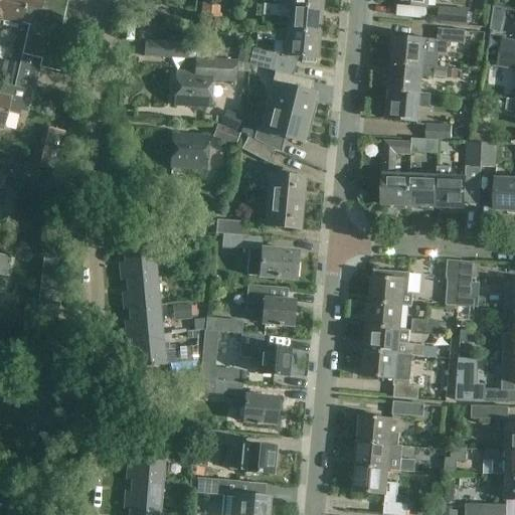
[(0,0),(0,20),(25,26),(26,25),(37,27),(42,0),(0,0)]
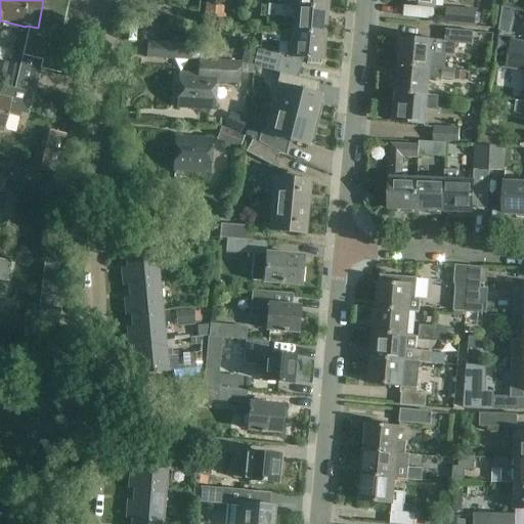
[(27,26),(26,27),(19,56),(43,61),(41,72),(61,76),(68,45),(62,44),(66,26),(62,25),(69,0),(43,0),(38,28),(27,26)]
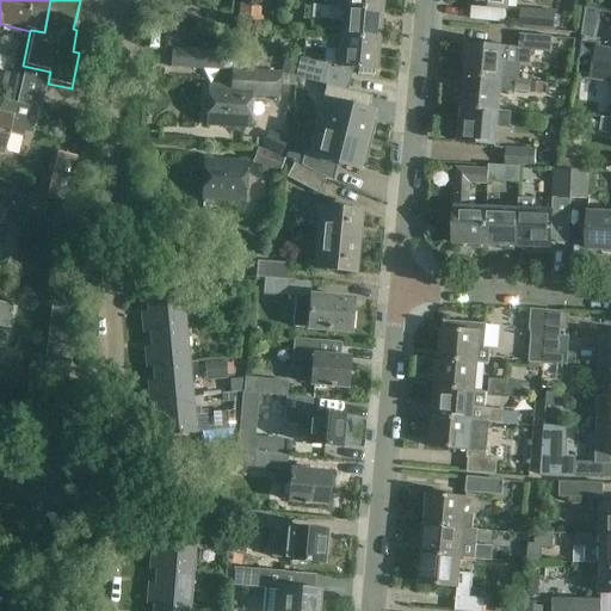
[(240,0),(236,26),(258,29),(260,2),(240,0)]
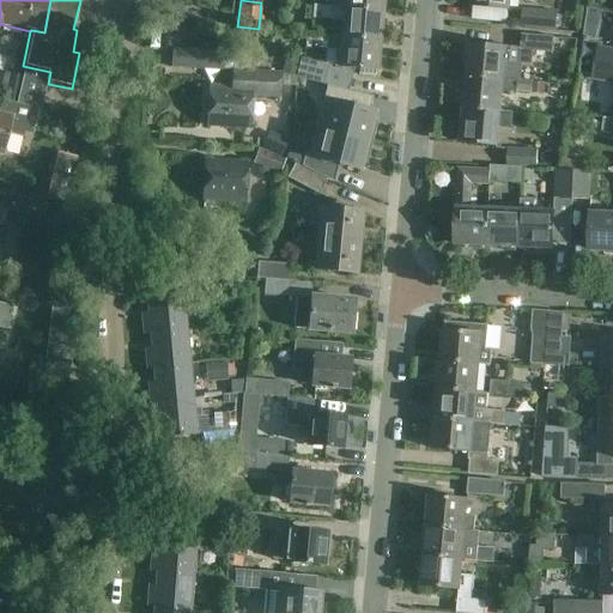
[(327,8),(381,12),(381,0),(325,0),(325,4),(327,7),(327,8)]
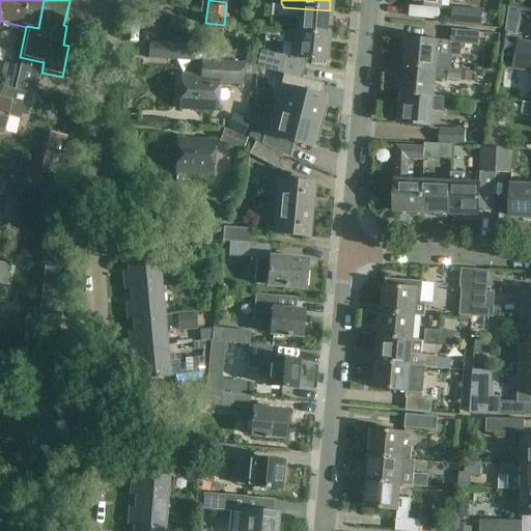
[(409,0),(409,6),(441,9),(441,0),(409,0)]
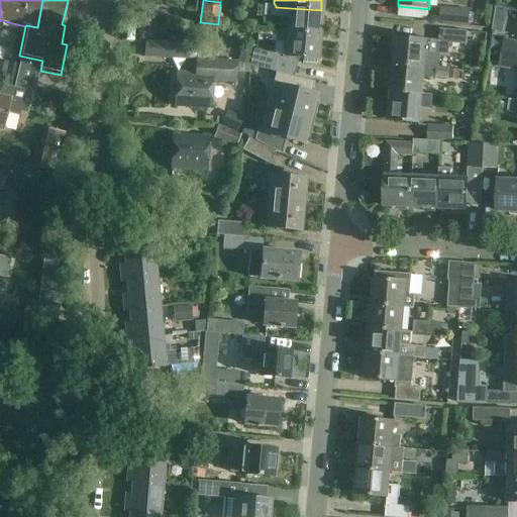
[(287,32),(319,35),(321,10),(276,7),(264,6),(263,16),(288,18),(287,32)]
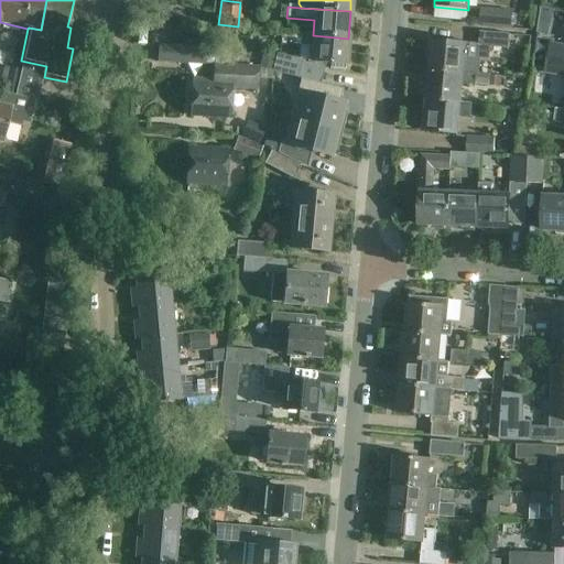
[(479,25),(512,29),(513,11),(481,9),(479,25)]
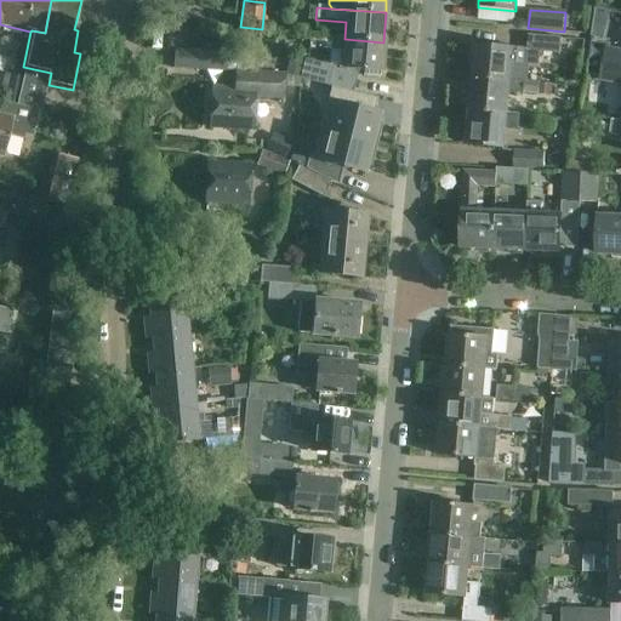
[(471,78),(508,80),(510,63),(537,66),(539,52),(560,53),(562,39),(528,35),(527,51),(474,46),(471,78)]
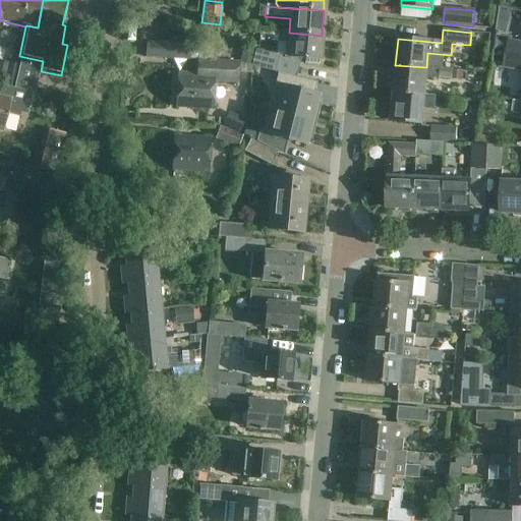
[(322,36),(289,33),(259,31),(258,41),(288,44),(287,58),(320,60),(322,36)]
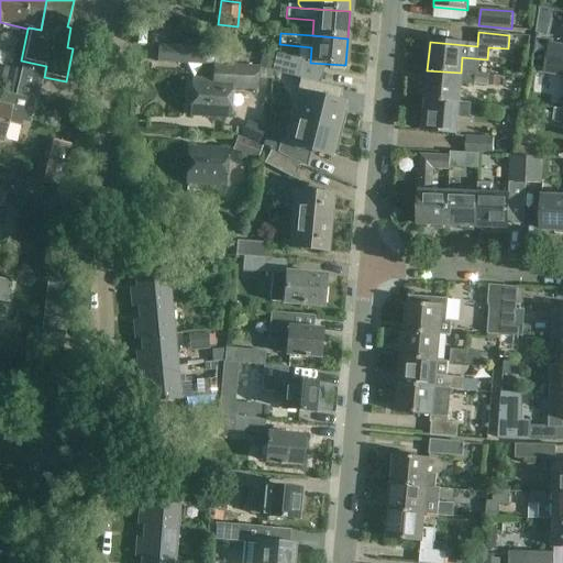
[(562,45),(548,43),(545,58),(562,62),(562,45)]
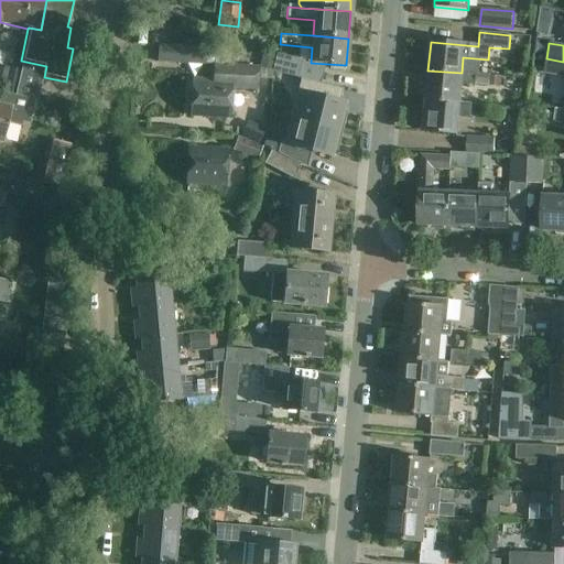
[(297,79),(303,61),(277,54),(277,55),(264,53),(260,68),(297,79)]
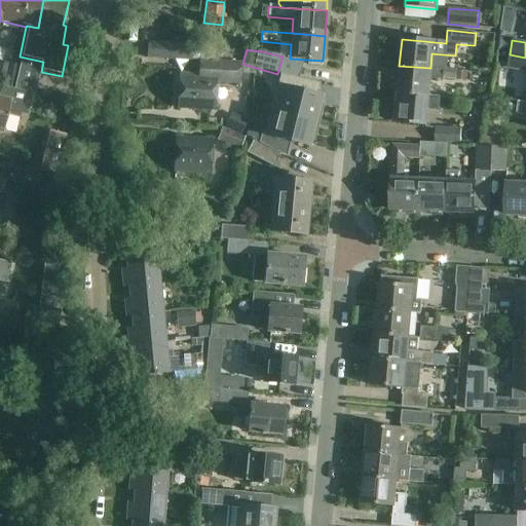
[(525,72),(525,58),(510,54),(506,68),(525,72)]
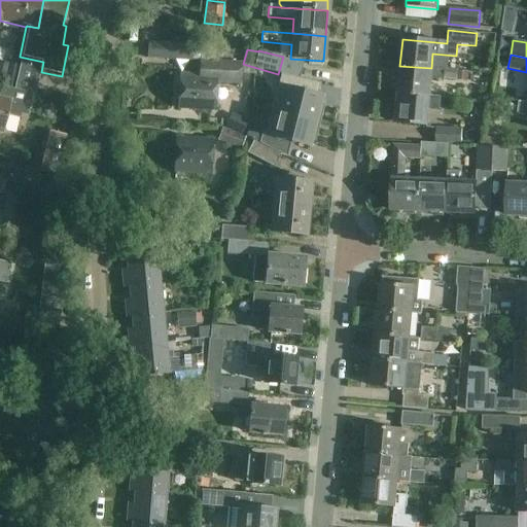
[(199,60),(198,76),(179,75),(176,110),(214,112),(216,83),(240,85),(241,63),(199,60)]
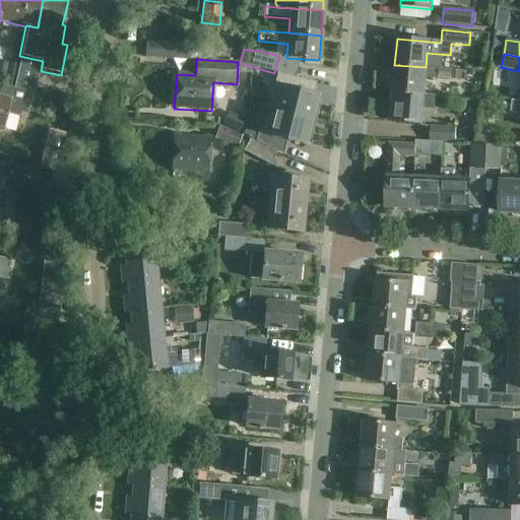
[(392,93),(424,95),(425,78),(451,80),(451,79),(452,71),(452,70),(426,67),(394,65),(392,93)]
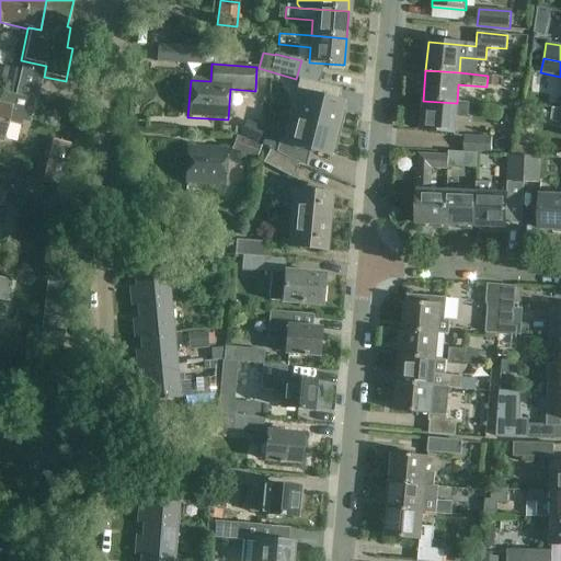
[(500,77),(488,77),(487,86),(499,87),(500,77)]
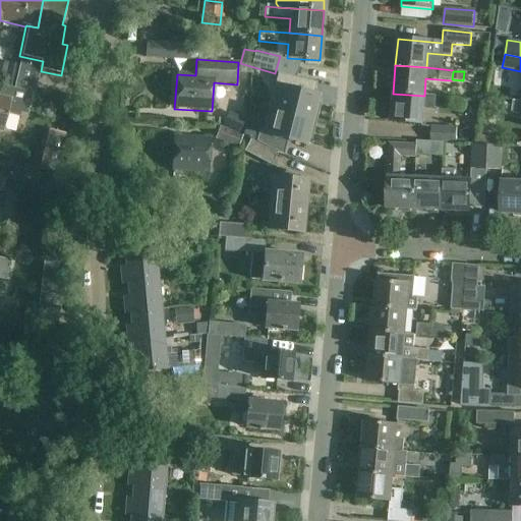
[(315,103),(316,97),(298,93),(301,79),(277,74),(268,110),(314,122),(319,104),(315,103)]
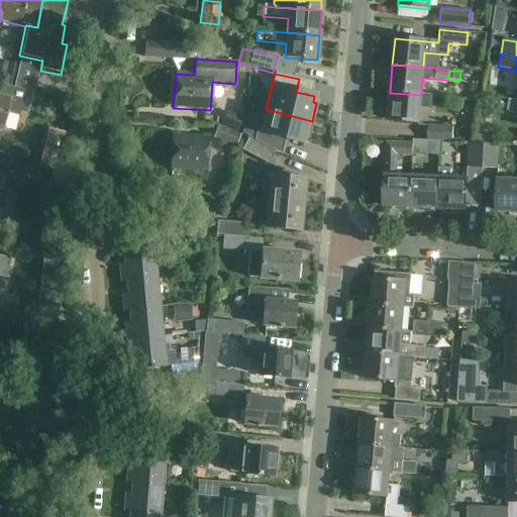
[(20,111),(26,112),(30,91),(0,84),(0,129),(2,130),(5,114),(18,117),(20,111)]
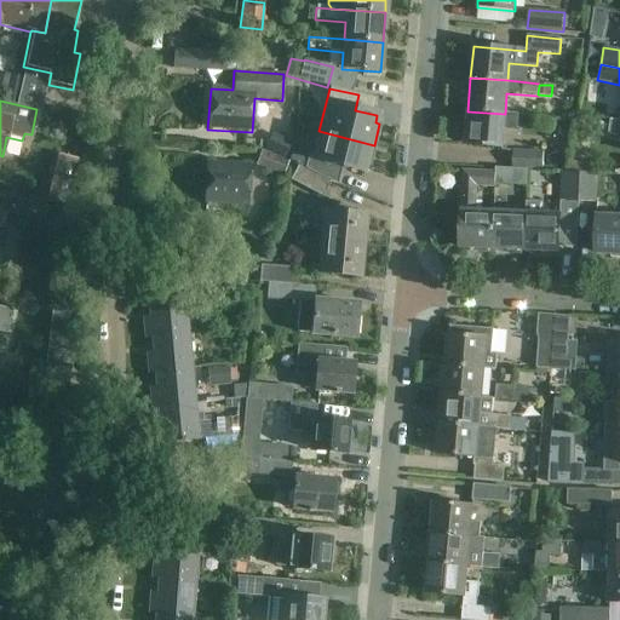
[(555,139),(581,138),(579,101),(554,102),(555,139)]
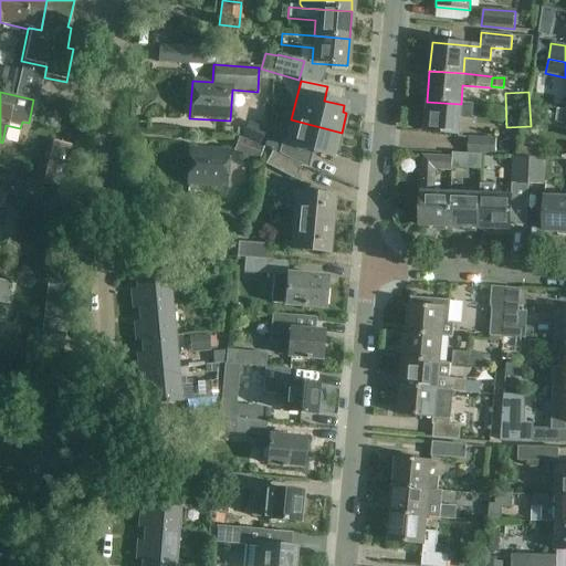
[(461,104),(427,102),(425,133),(458,135),(460,119),(473,121),(474,105),(461,104)]
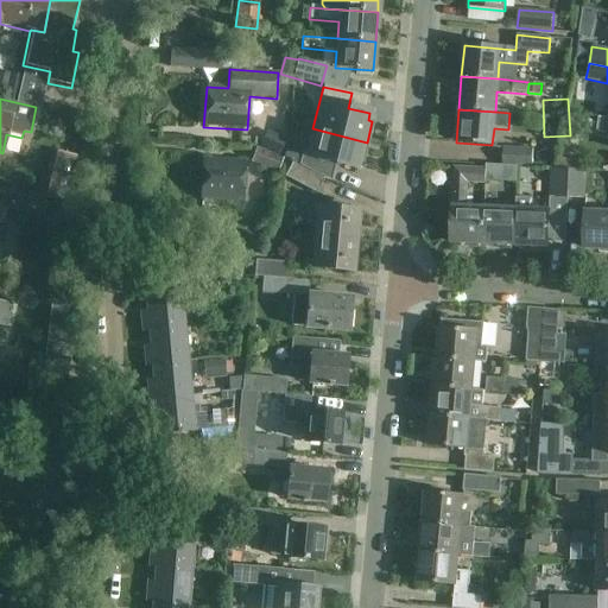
[(607,119),(599,118),(597,133),(607,133),(607,119)]
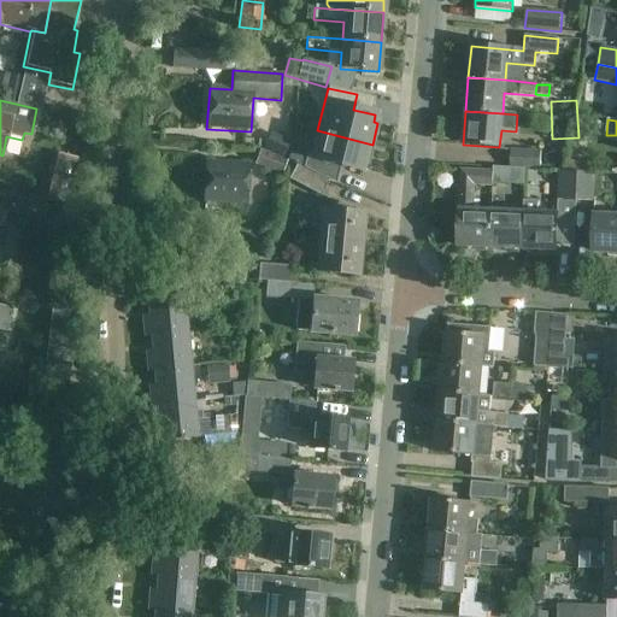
[(368,165),(372,145),(317,130),(310,158),(305,157),(303,169),(327,181),(330,164),(360,171),(363,164),(368,165)]
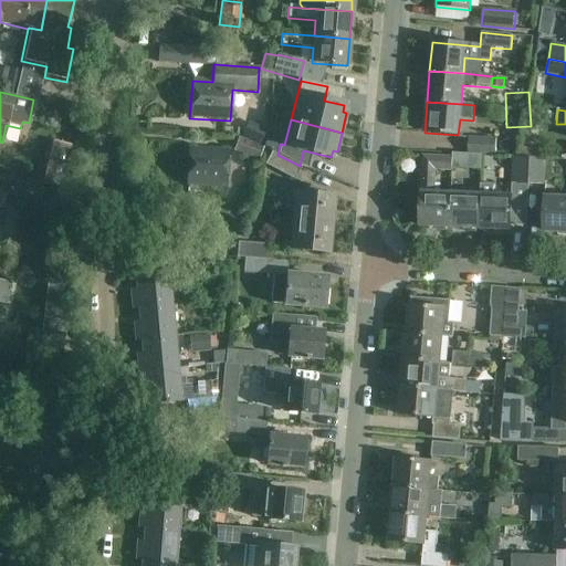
[(266,132),(249,123),(242,135),(259,144),(266,132)]
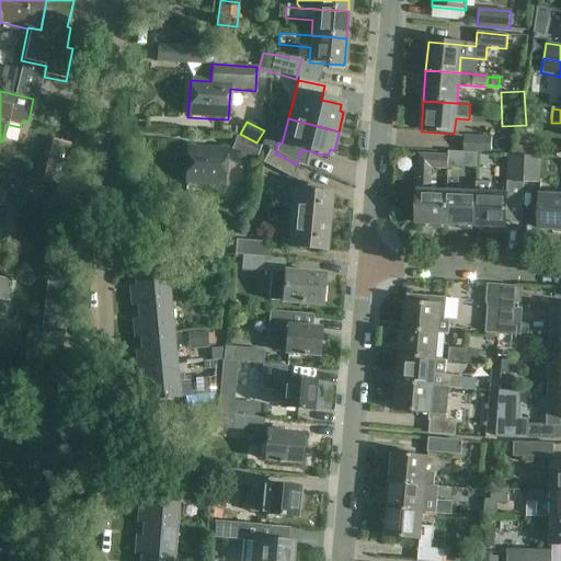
[(231,150),(255,159),(261,146),(237,137),(231,150)]
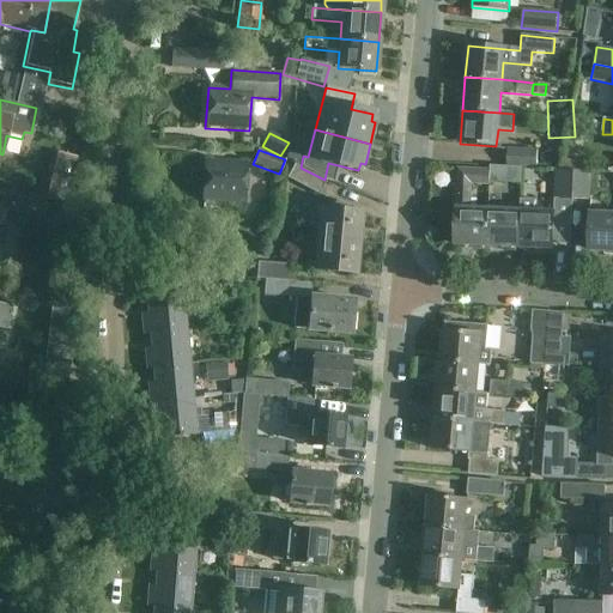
[(508,168),(536,169),(538,151),(508,150),(508,168)]
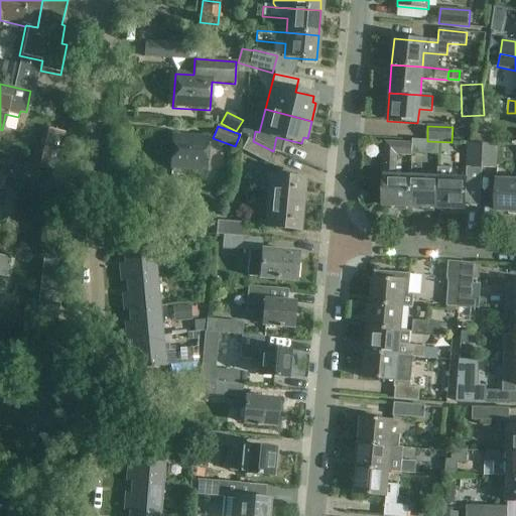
[(39,165),(38,167),(39,167),(60,172),(65,132),(48,128),(39,165)]
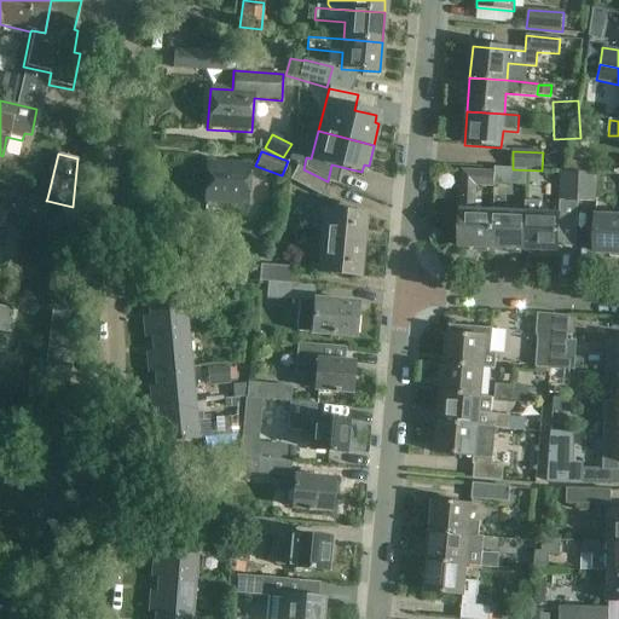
[(249,166),(206,163),(203,203),(247,207),(249,166)]
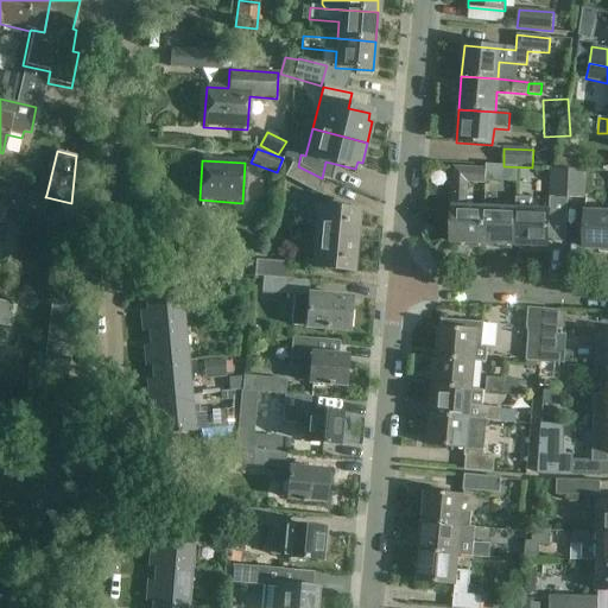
[(284,177),(316,195),(323,179),(291,163),(284,177)]
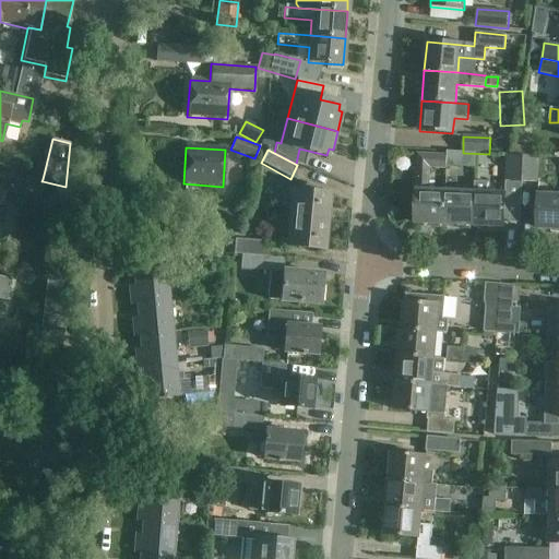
[(444,225),(445,191),(428,191),(428,169),(445,169),(445,178),(447,165),(445,165),(447,156),(416,154),(415,166),(417,166),(414,224),(444,225)]
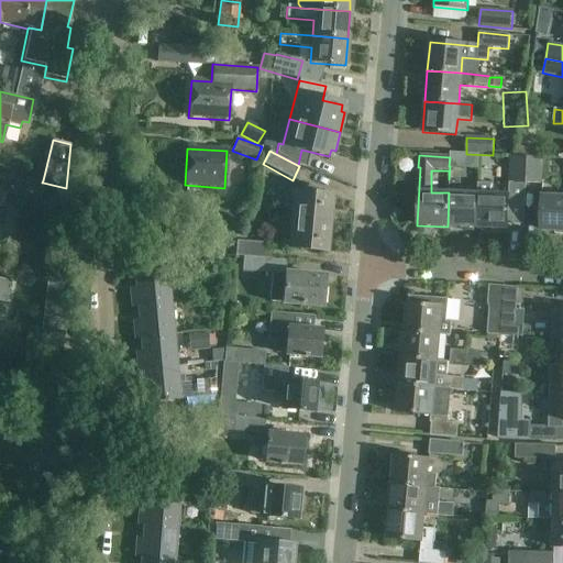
[(534,157),(527,156),(526,184),(542,185),(543,158),(534,157)]
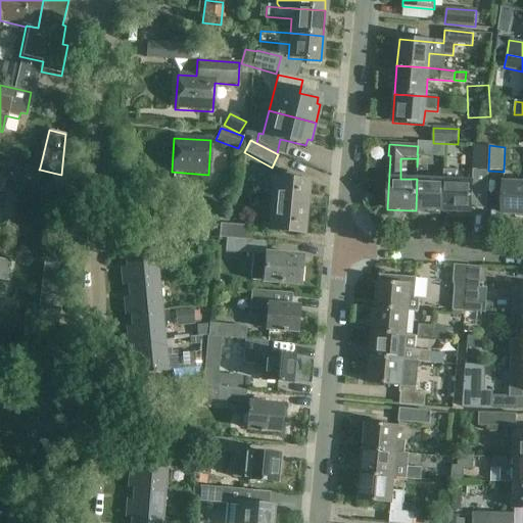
[(0,192),(18,196),(19,189),(36,192),(40,174),(39,174),(31,173),(2,165),(0,174),(0,192)]
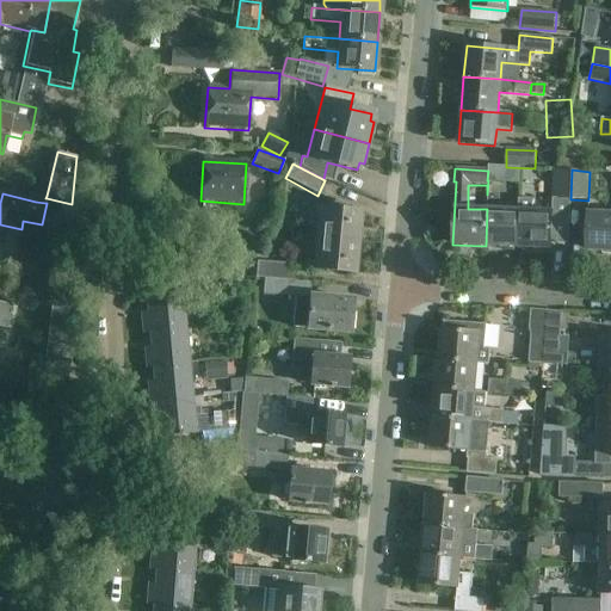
[(519,211),(518,247),(550,248),(551,213),(532,211),(532,199),(519,199),(518,211),(519,211)]
